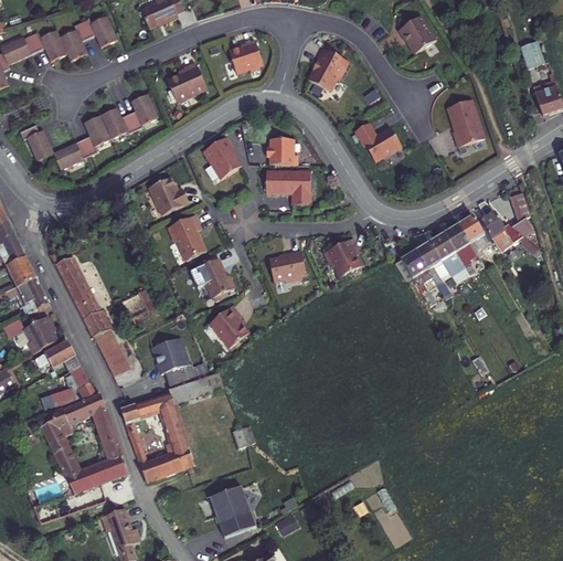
[(184,12),(179,0),(170,0),(166,2),(166,0),(163,0),(156,3),(157,6),(141,12),(149,31),(168,22),(169,23),(179,19),(177,16),(184,12)]
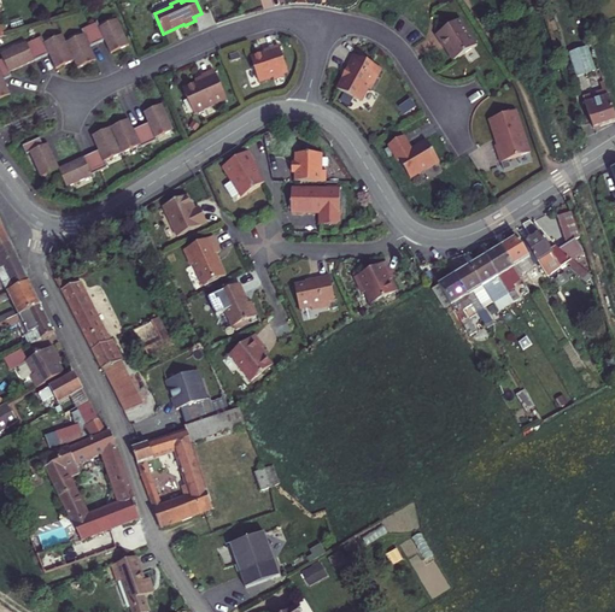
[(440,41),(441,40),(452,58),(475,43),(458,18),(434,33),(440,41)]
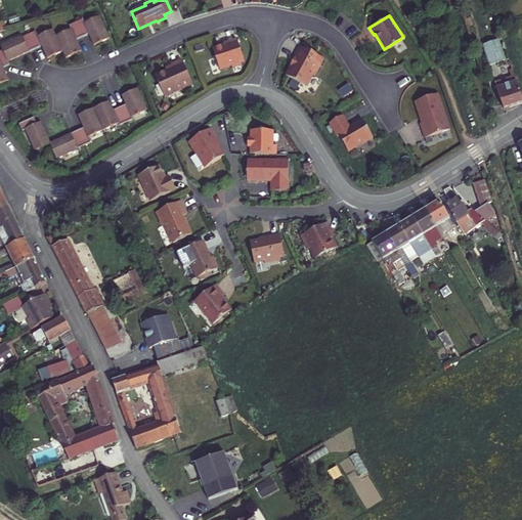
[(0,83),(9,79),(3,66),(9,62),(8,59),(36,46),(42,44),(47,56),(62,50),(66,56),(81,49),(76,38),(88,32),(93,44),(109,37),(100,16),(85,23),(83,18),(70,25),(72,29),(56,36),(53,30),(39,36),(37,30),(24,36),(23,34),(1,44),(4,49),(0,50),(0,83)]
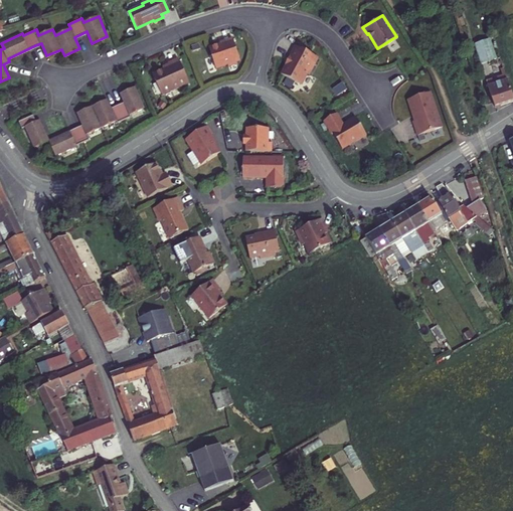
[(221,42),(209,46),(216,66),(227,62),(228,64),(237,61),(236,59),(240,58),(233,36),(225,39),(226,41),(221,43),(221,42)]
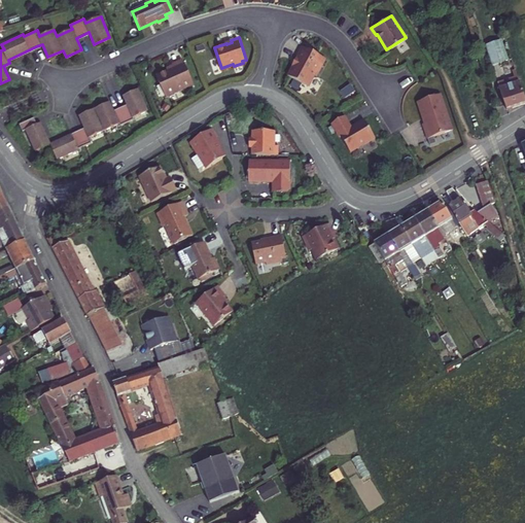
[(482,46),(504,112),(522,102),(513,73),(503,76),(498,63),(504,61),(497,40),(482,46)]
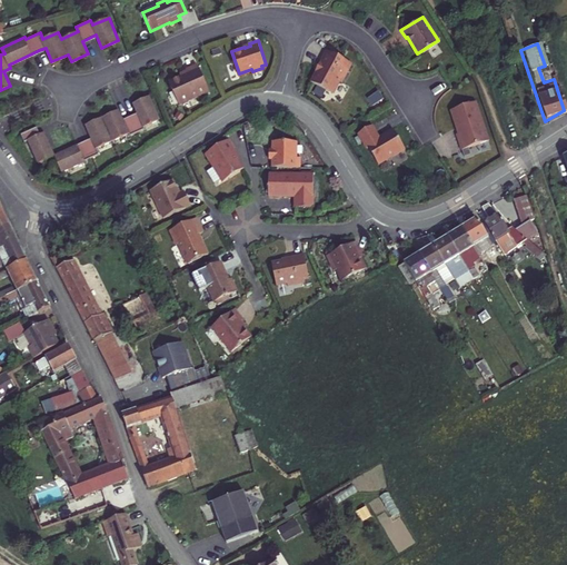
[(316,75),(310,86),(329,95),(332,93),(339,83),(341,85),(350,66),(325,53),(318,67),(320,68),(317,75),(316,75)]
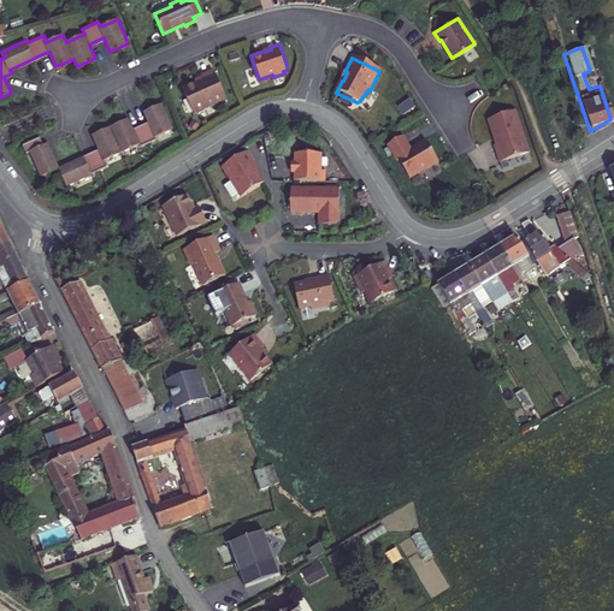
[(226,98),(213,69),(201,73),(202,78),(182,87),(193,112),(226,98)]
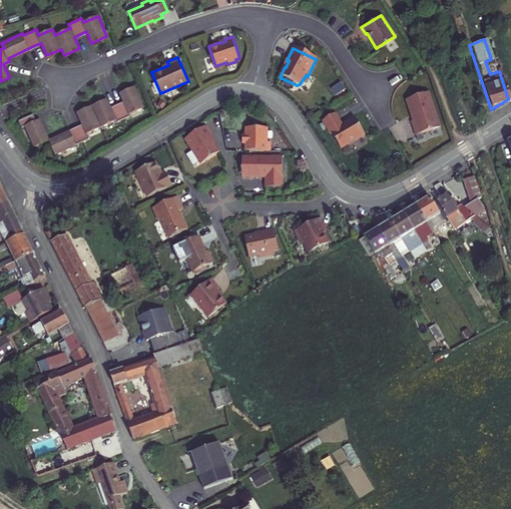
[(82,122),(49,136),(55,151),(77,142),(77,141),(88,136),(86,131),(116,118),(117,120),(130,113),(129,111),(144,105),(135,84),(119,91),(123,99),(110,105),(107,97),(77,110),(82,122)]
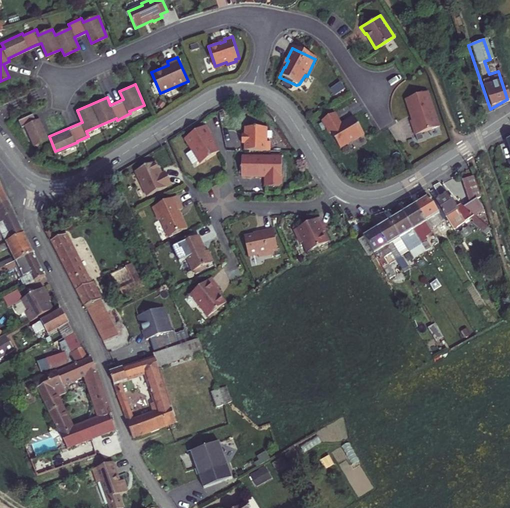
[(423,86),(402,95),(410,115),(408,116),(414,130),(437,120),(423,86)]
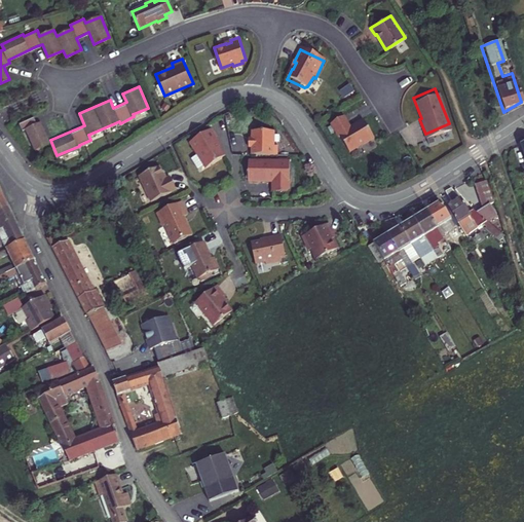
[(35,114),(20,121),(23,128),(27,126),(36,147),(50,140),(41,119),(38,121),(35,114)]
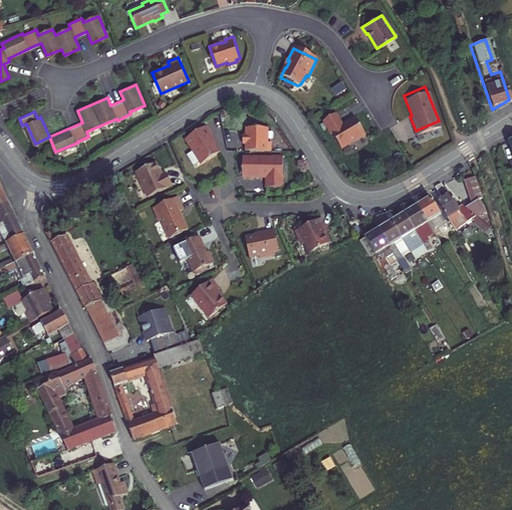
[(353,113),(344,119),(344,120),(341,122),(333,111),(321,119),(330,132),(331,131),(340,146),(364,132),(353,113)]
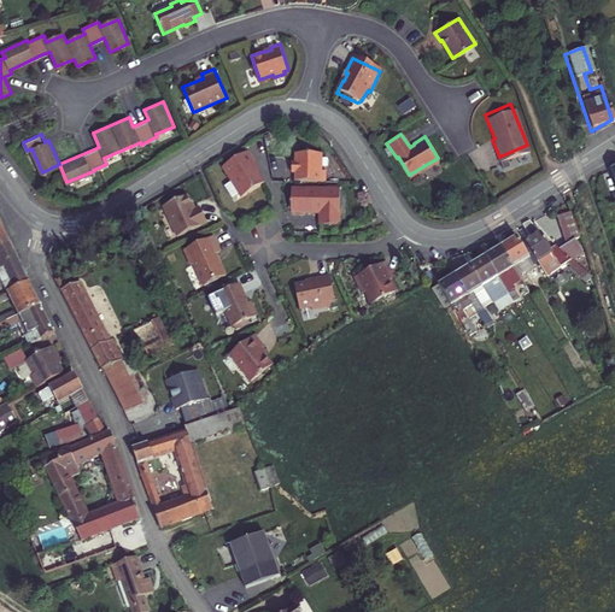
[(246,149),(221,165),(240,196),(263,182),(252,164),(255,163),(246,149)]
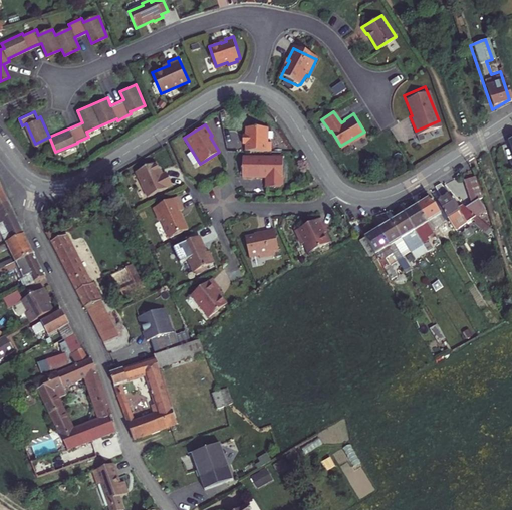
[(249,144),(249,151),(274,151),(274,143),(271,143),(271,128),(250,126),(249,135),(246,135),(246,144),(249,144)]
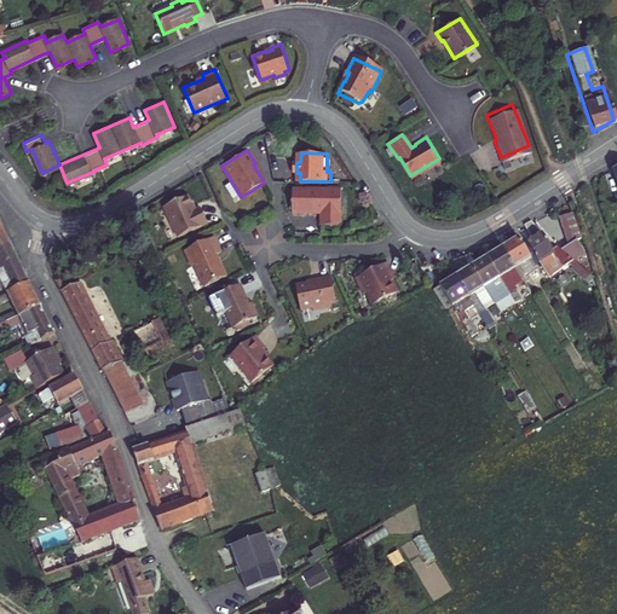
[(346,189),(298,189),(297,213),(326,213),(326,225),(345,226),(346,189)]
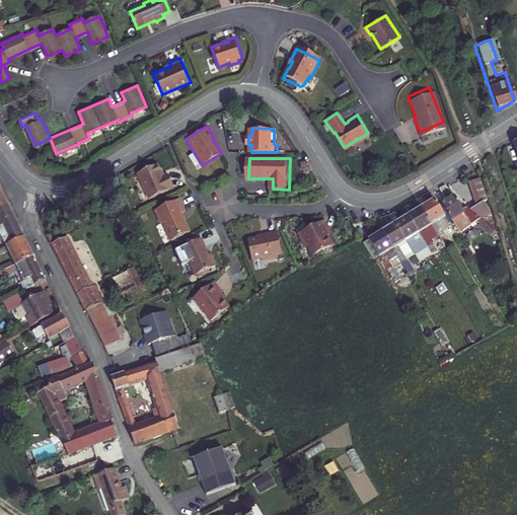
[(156,163),(136,172),(147,198),(172,187),(167,173),(162,175),(156,163)]
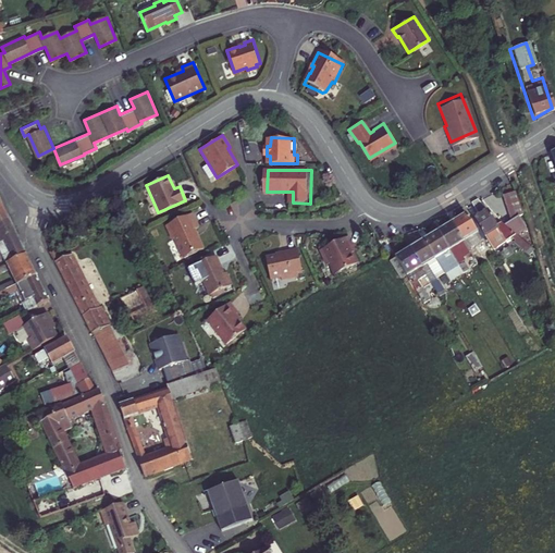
[(514,186),(497,193),(501,200),(507,216),(516,212),(522,210),(514,186)]
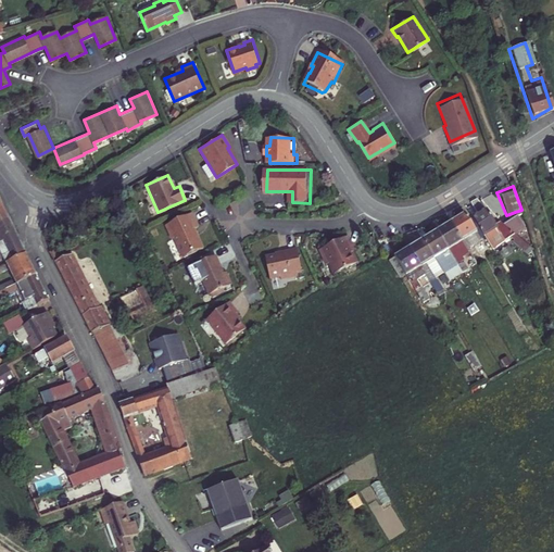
[(476,199),(469,202),(476,213),(471,216),(492,249),(511,237),(514,235),(521,230),(515,212),(495,224),(486,209),(476,199)]
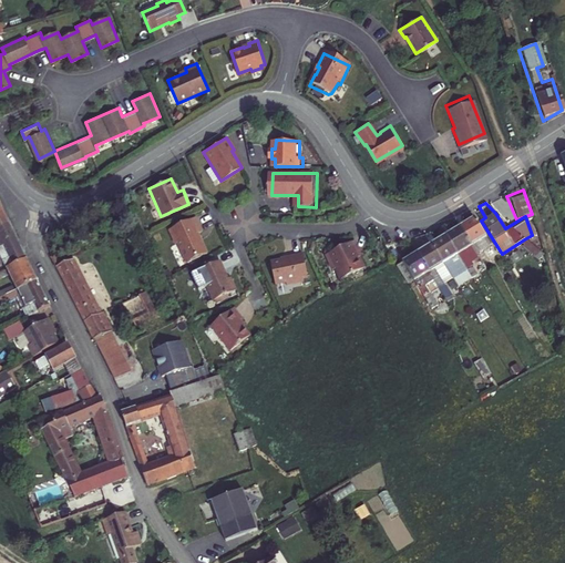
[(199,238),(191,218),(170,227),(178,247),(176,248),(183,263),(209,251),(204,236),(199,238)]
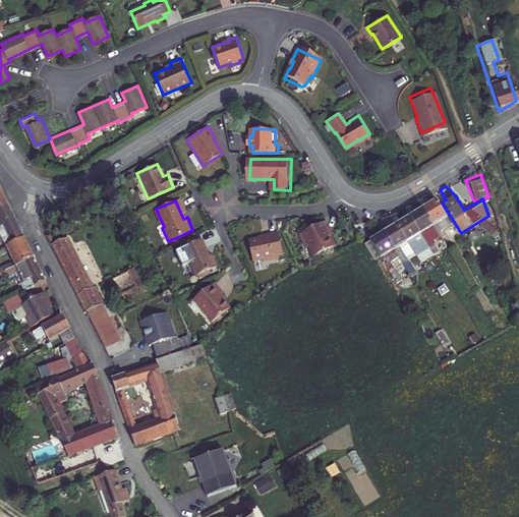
[(435,200),(421,208),(433,225),(445,245),(452,241),(444,228),(450,224),(435,200)]
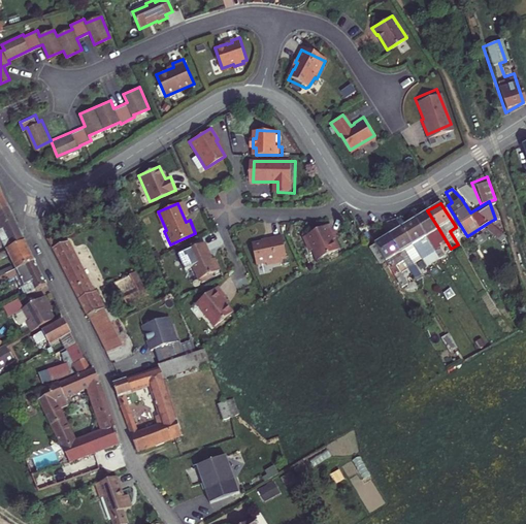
[(22,236),(5,204),(0,206),(0,238),(4,237),(7,243),(22,236)]
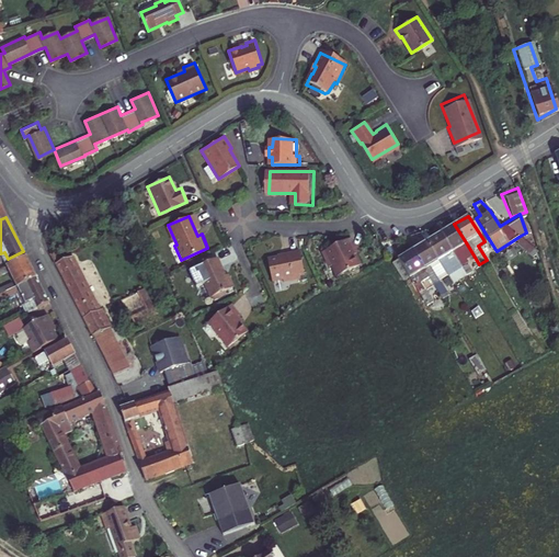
[(454,224),(440,232),(452,252),(466,242),(454,224)]
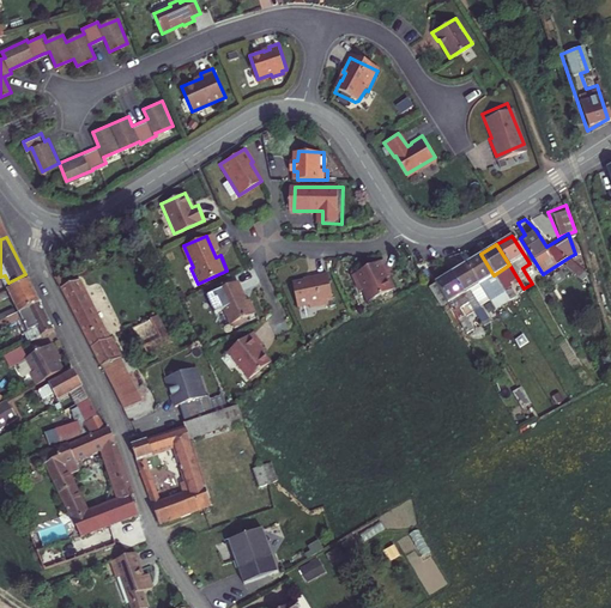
[(481,254),(466,263),(479,284),(490,301),(503,290),(498,283),(494,275),(481,254)]
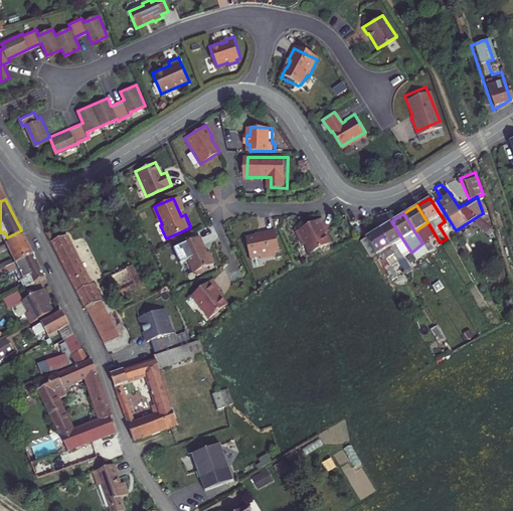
[(324,216),(297,229),(304,242),(306,242),(310,251),(333,241),(325,225),(327,224),(324,216)]
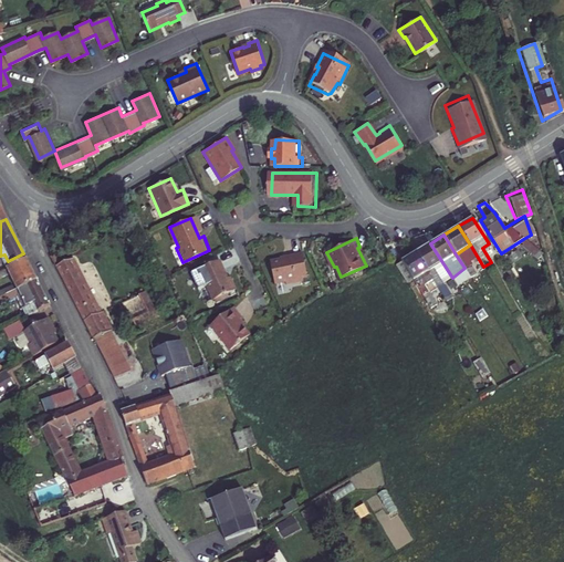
[(523,239),(520,241),(520,242),(518,243),(533,258),(539,252),(523,239)]
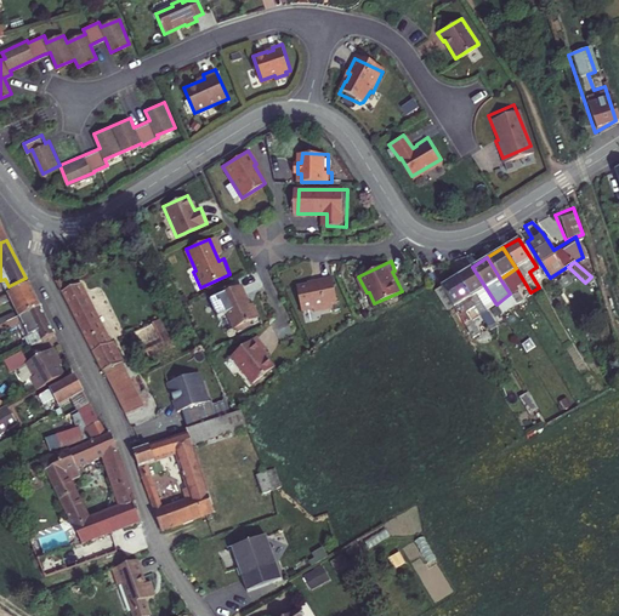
[(472,267),(456,277),(470,297),(486,287),(472,267)]
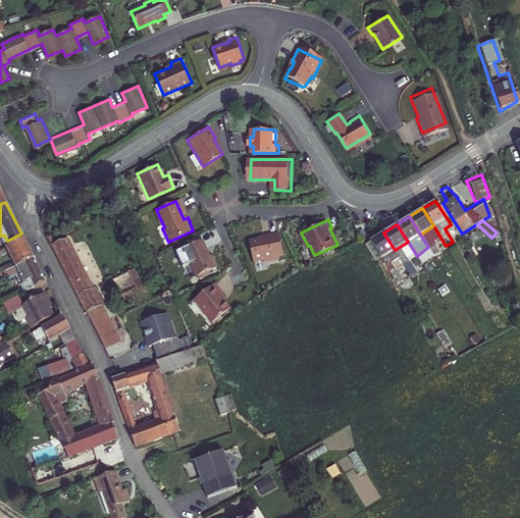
[(249,247),(257,265),(267,261),(268,264),(282,258),(280,255),(284,253),(275,232),(262,239),(263,240),(249,247)]
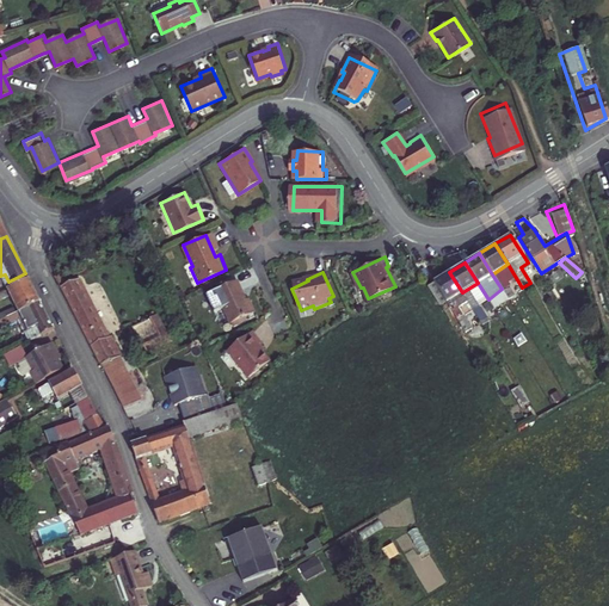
[(449,272),(426,285),(438,305),(447,301),(459,319),(465,315),(460,307),(468,301),(462,292),(449,272)]
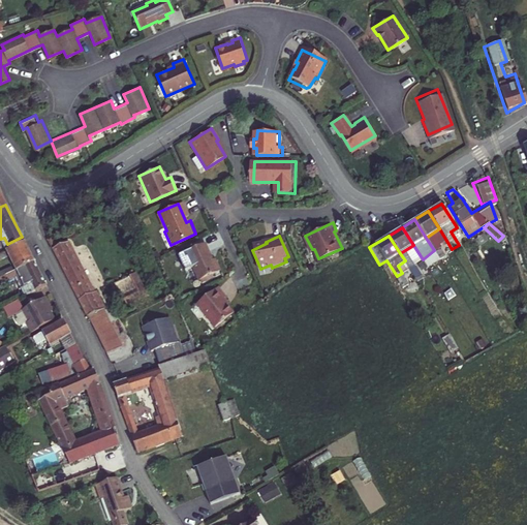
[(31,255),(22,237),(7,244),(3,246),(12,264),(31,255)]
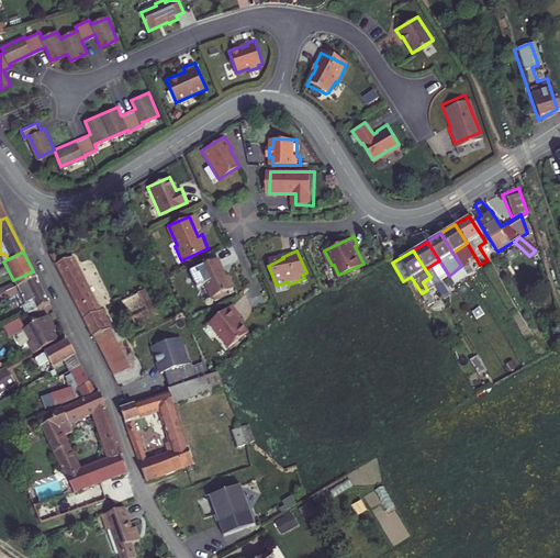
[(56,261),(97,344),(114,335),(110,326),(110,325),(100,308),(98,309),(70,255),(56,261)]
